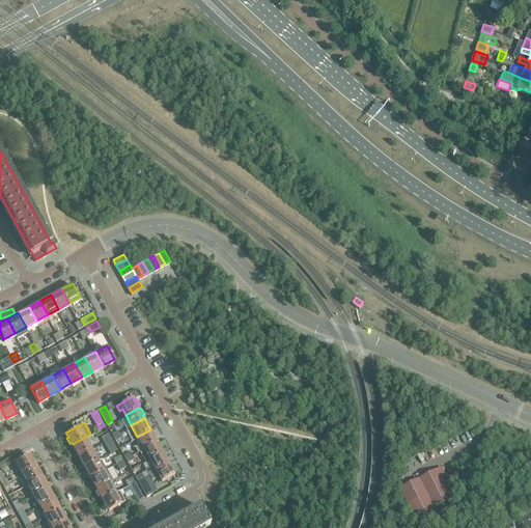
[(137,450),(143,447),(157,440),(150,429),(137,437),(140,441),(134,444),(137,450)]
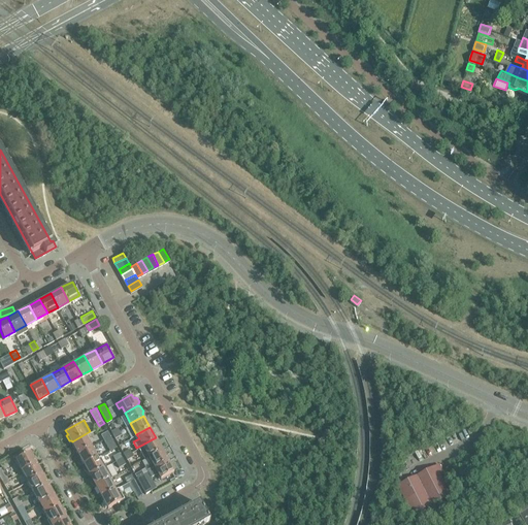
[(107,436),(110,434),(107,429),(101,433),(103,437),(107,436)]
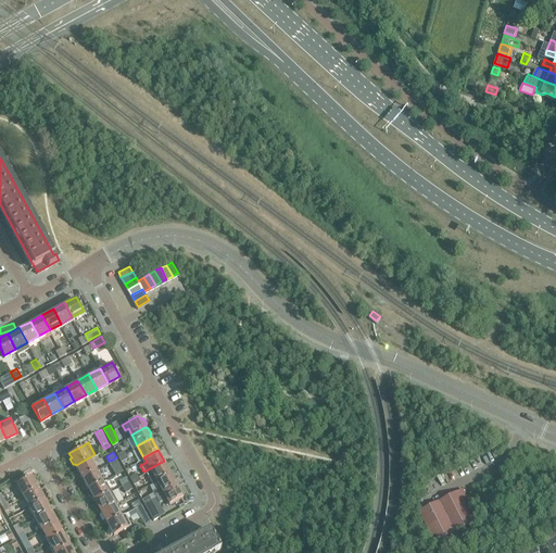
[(76,465),(81,476),(96,469),(89,457),(76,465)]
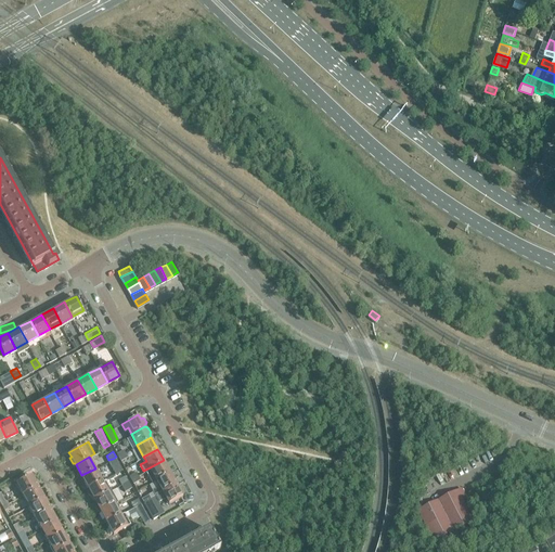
[(153,480),(156,479),(169,472),(164,460),(150,467),(150,469),(146,471),(153,480)]
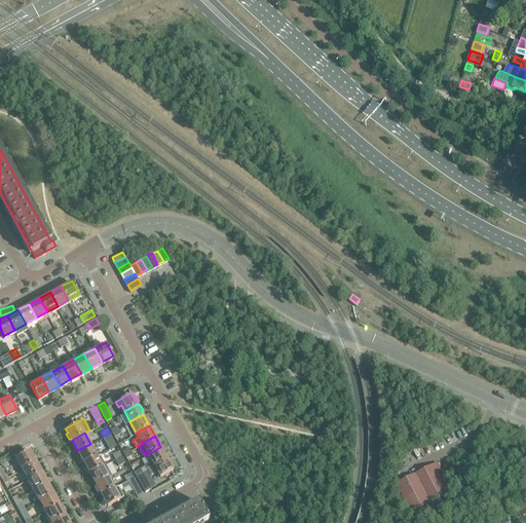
[(83,461),(97,454),(90,444),(77,450),(83,461)]
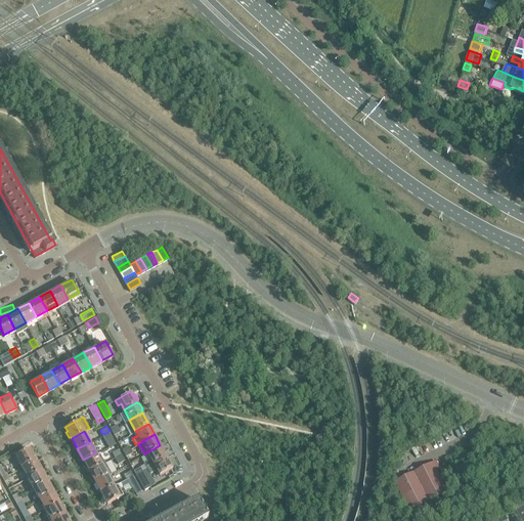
[(136,472),(141,470),(147,466),(166,456),(160,445),(147,452),(150,458),(144,461),(145,463),(134,469),(136,472)]
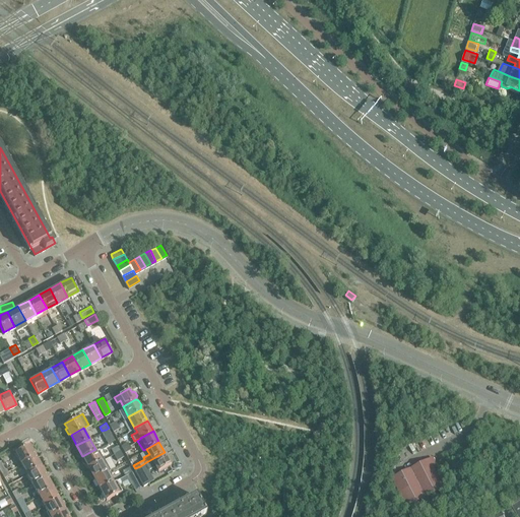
[(15,451),(21,461),(35,454),(33,450),(34,449),(30,444),(29,445),(28,444),(15,451)]
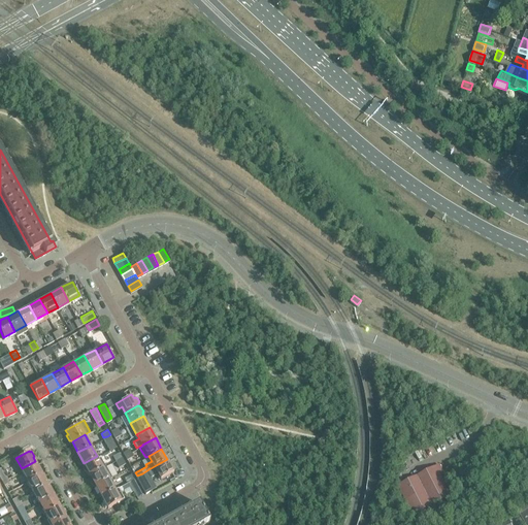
[(112,455),(116,459),(122,456),(120,451),(112,455)]
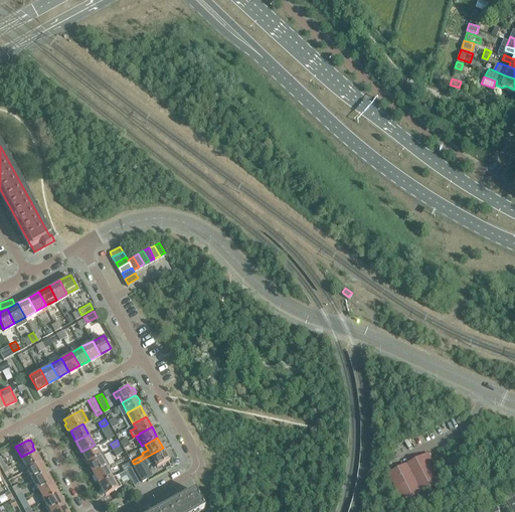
[(84,458),(88,462),(103,454),(98,444),(95,445),(81,452),(80,453),(80,454),(82,458),(83,458),(84,458)]
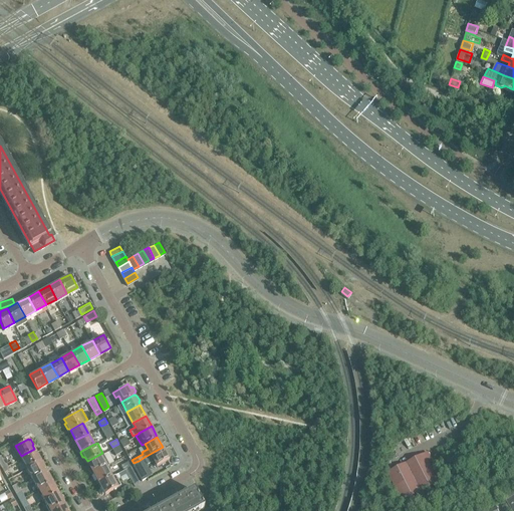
[(148,463),(154,459),(156,465),(169,458),(163,447),(145,457),(148,463)]
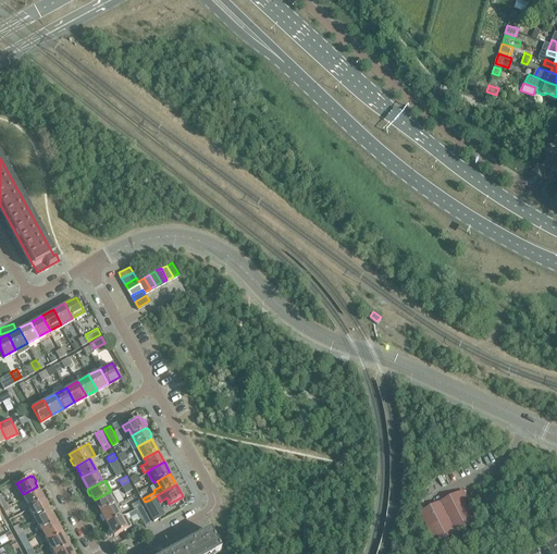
[(37,487),(23,494),(28,506),(44,499),(37,487)]
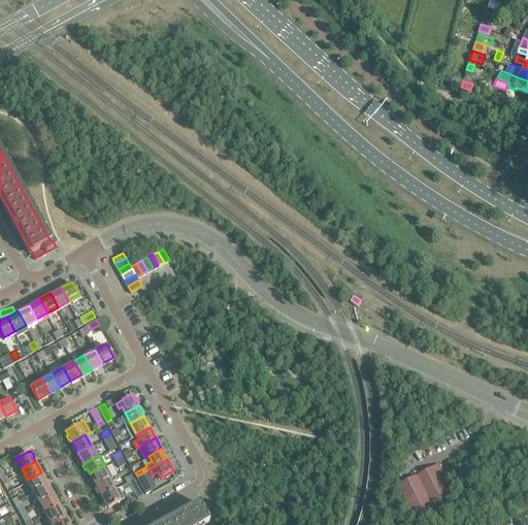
[(91,480),(93,484),(94,484),(95,484),(96,485),(111,476),(117,472),(111,462),(105,465),(90,473),(92,478),(91,479),(91,480)]
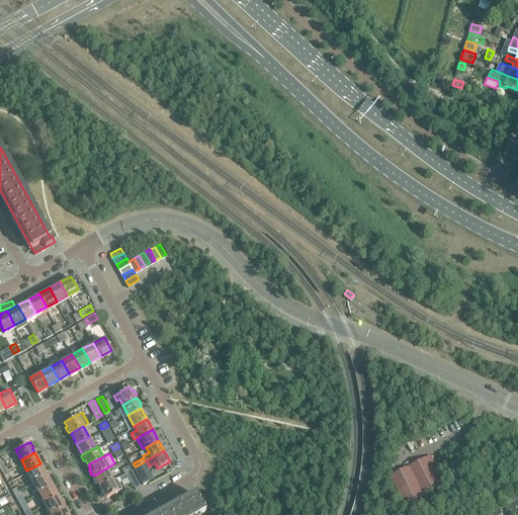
[(442,485),(428,455),(392,474),(406,503),(442,485)]
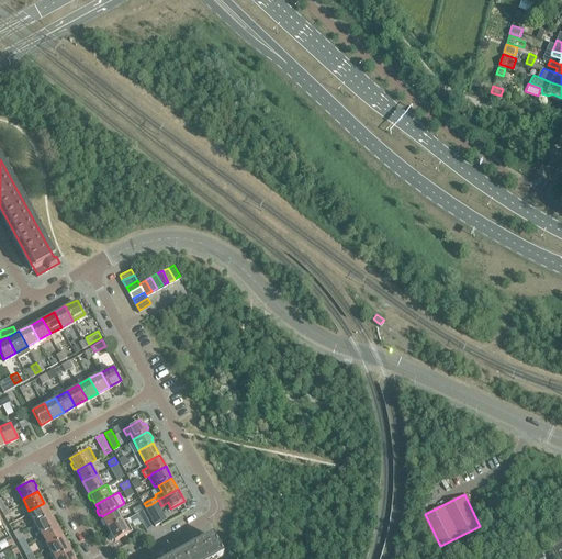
[(29,511),(35,523),(51,514),(44,503),(29,511)]
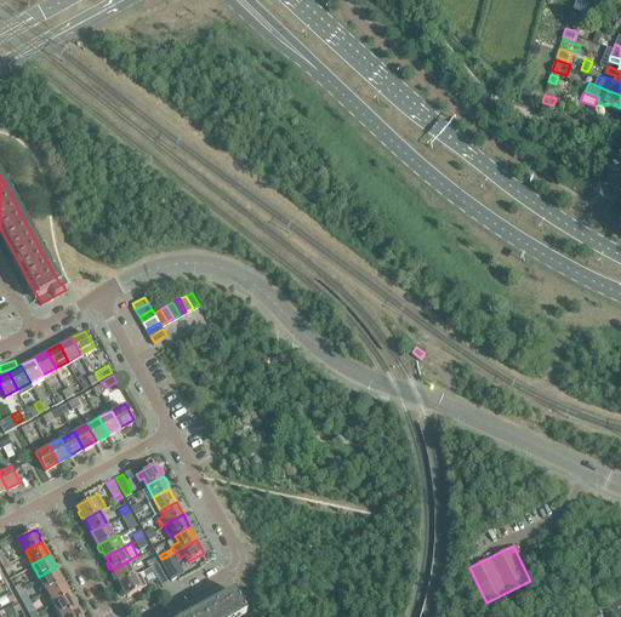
[(149,565),(151,565),(158,561),(154,555),(147,560),(149,565)]
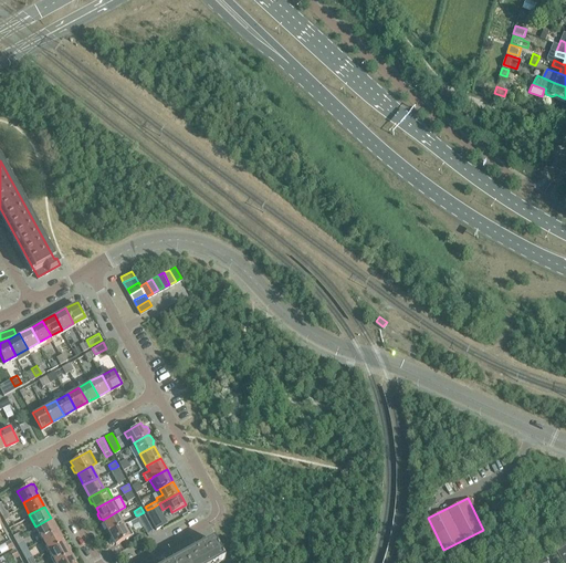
[(147,512),(156,527),(161,524),(154,509),(153,508),(147,510),(147,512)]
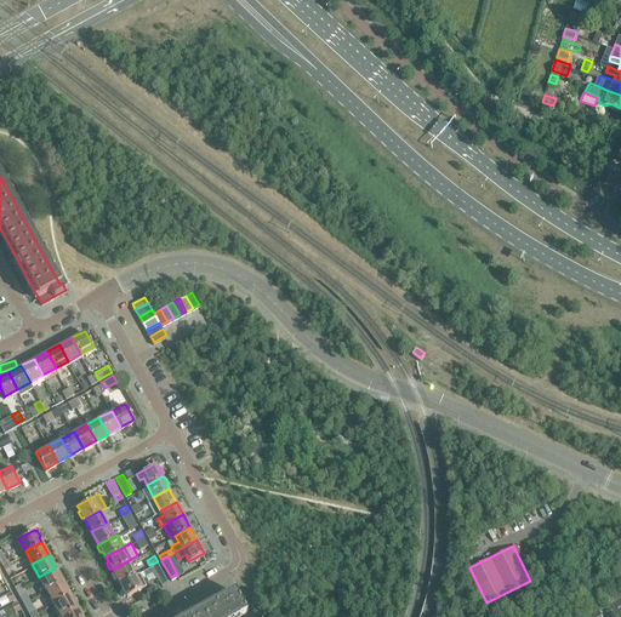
[(135,566),(131,559),(113,570),(119,582),(135,573),(131,569),(135,566)]
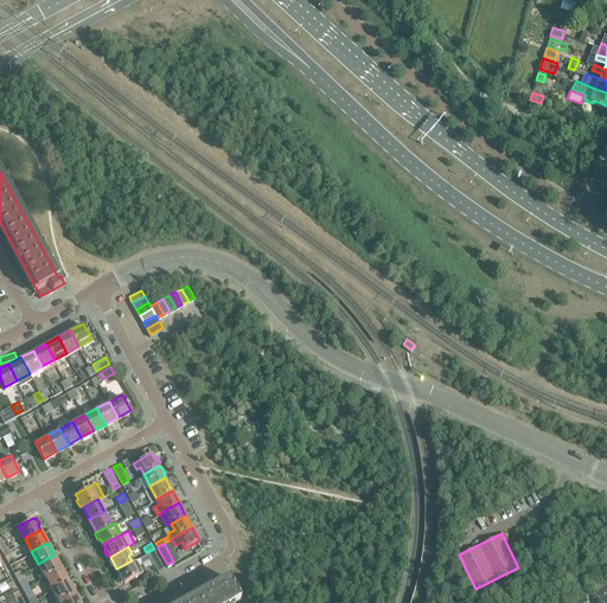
[(164,566),(154,549),(147,552),(158,570),(164,566)]
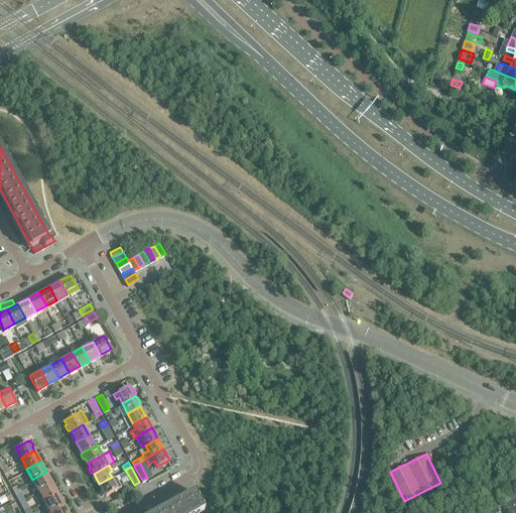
[(32,480),(38,490),(52,483),(46,472),(32,480)]
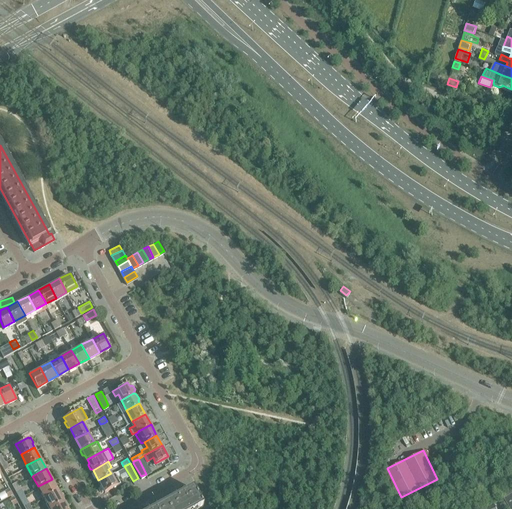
[(114,471),(111,473),(98,480),(101,485),(99,485),(102,490),(103,490),(104,491),(120,482),(114,471)]
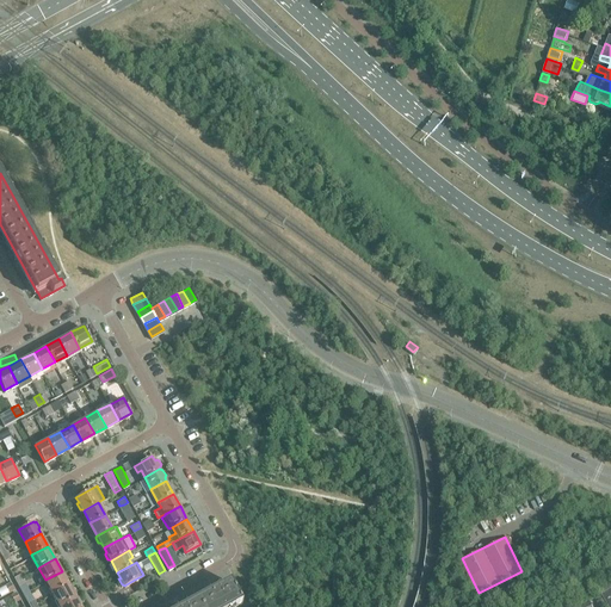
[(45,580),(53,593),(68,583),(62,571),(45,580)]
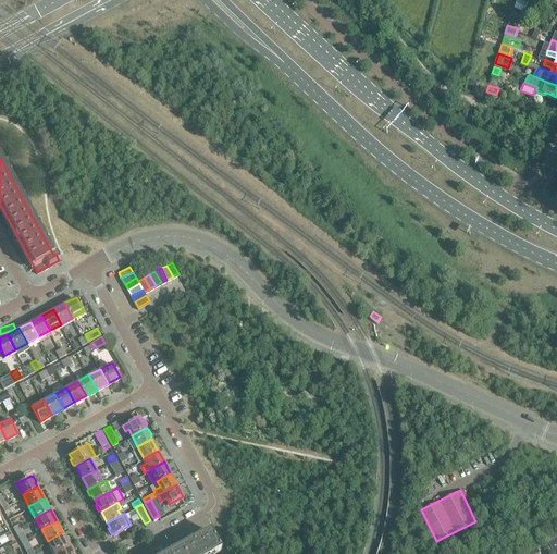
[(209,529),(180,545),(184,553),(210,553),(221,549),(209,529)]
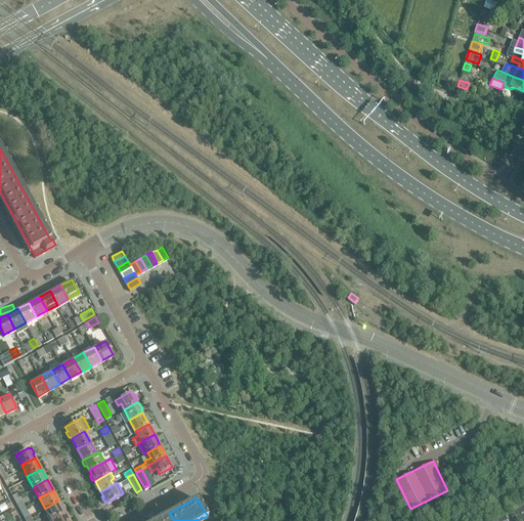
[(45,509),(51,519),(64,512),(64,511),(66,511),(66,509),(63,505),(61,505),(60,505),(58,501),(45,509)]
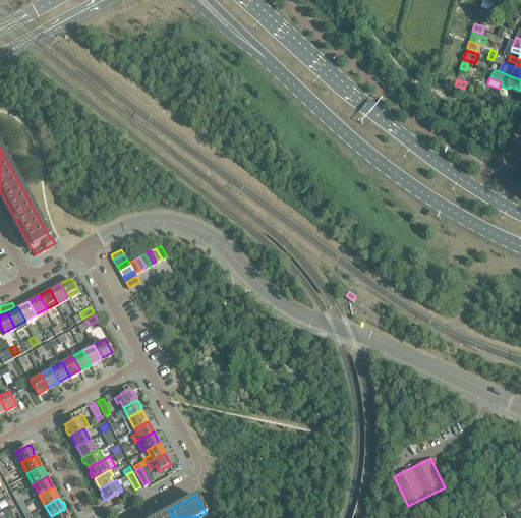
[(520,517),(520,499),(512,505),(519,517),(520,517)]
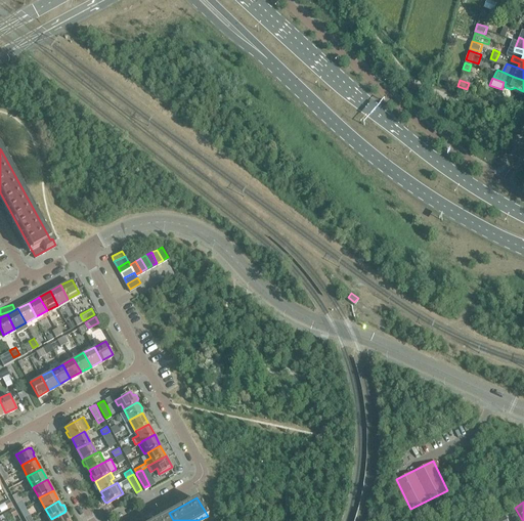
[(515,520),(520,517),(517,511),(511,514),(515,520)]
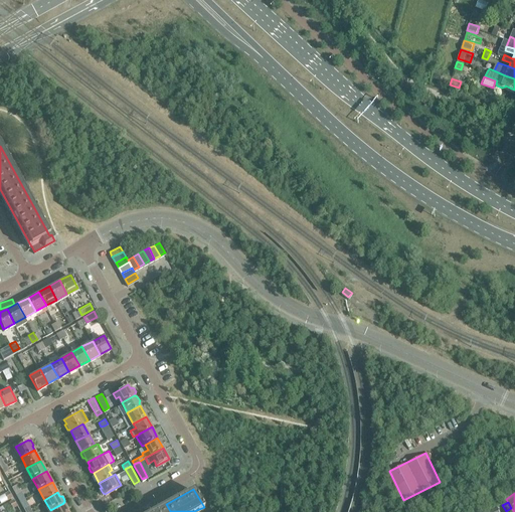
[(68,508),(65,503),(64,504),(63,503),(50,510),(50,511),(68,511),(66,509),(68,508)]
